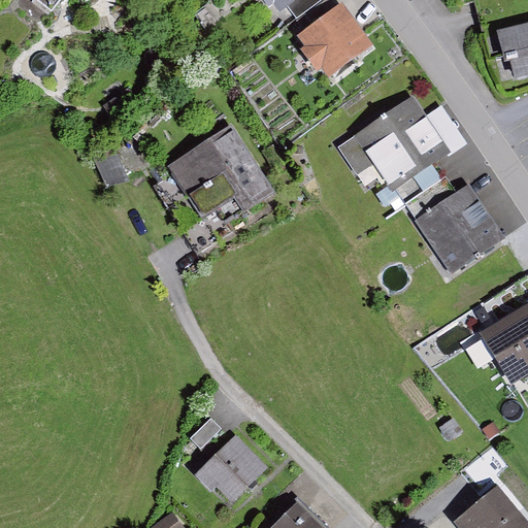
[(34,0),(54,14),(64,0),(34,0)]
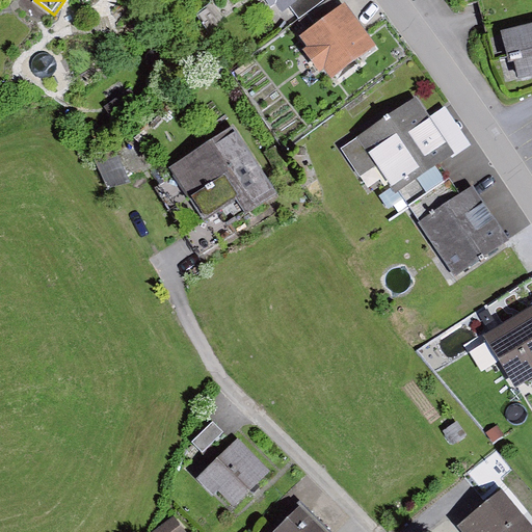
[(264,0),(270,8),(276,3),(283,10),(289,6),(296,0),(264,0)]
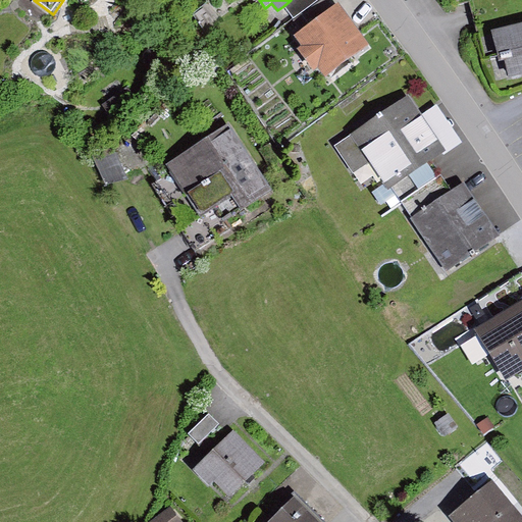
[(291,0),(283,6),(293,18),(302,12),(318,0),(291,0)]
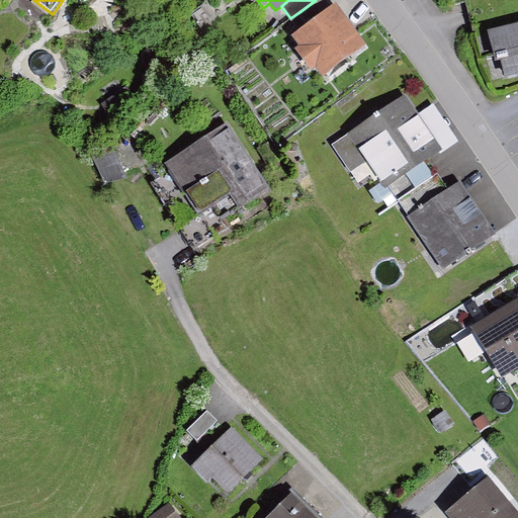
[(316,0),(299,12),(308,23),(331,6),(326,0),(316,0)]
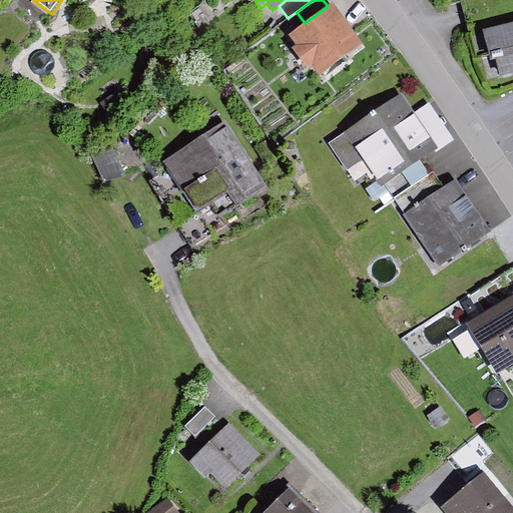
[(305,23),(289,34),(297,45),(292,48),(308,70),(315,65),(320,73),(362,43),(333,3),(328,6),(305,23)]
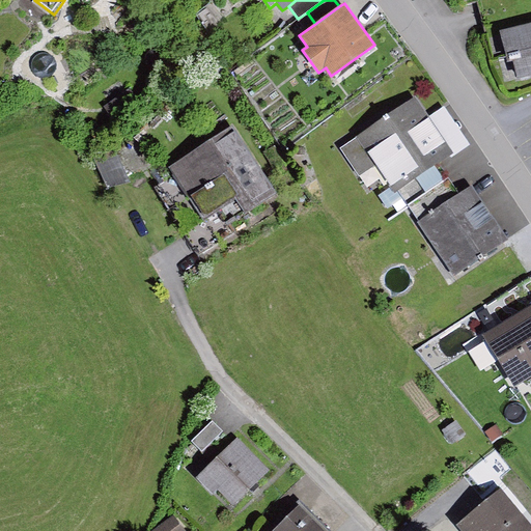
[(515,53),(530,50),(530,26),(503,33),(508,57),(515,53)]
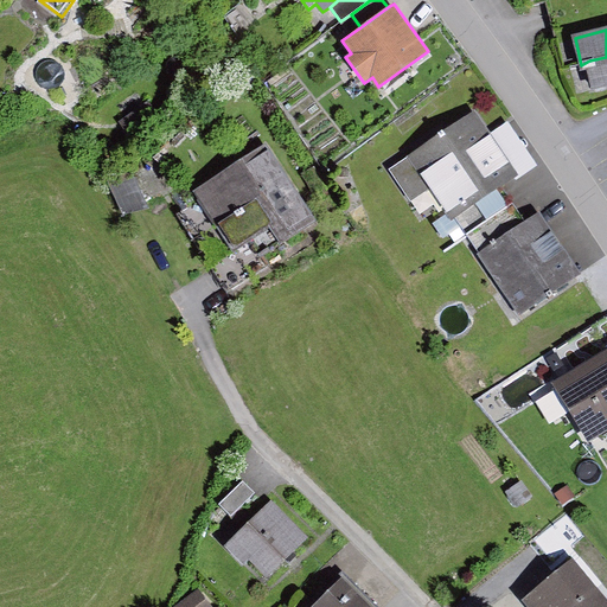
[(606,57),(589,61),(595,87),(606,83),(606,57)]
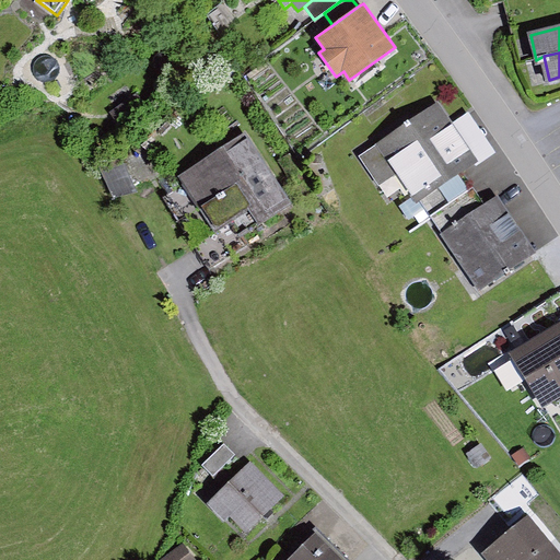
[(439,103),(359,155),(378,185),(397,173),(417,203),(420,201),(458,175),(478,163),(439,103)]
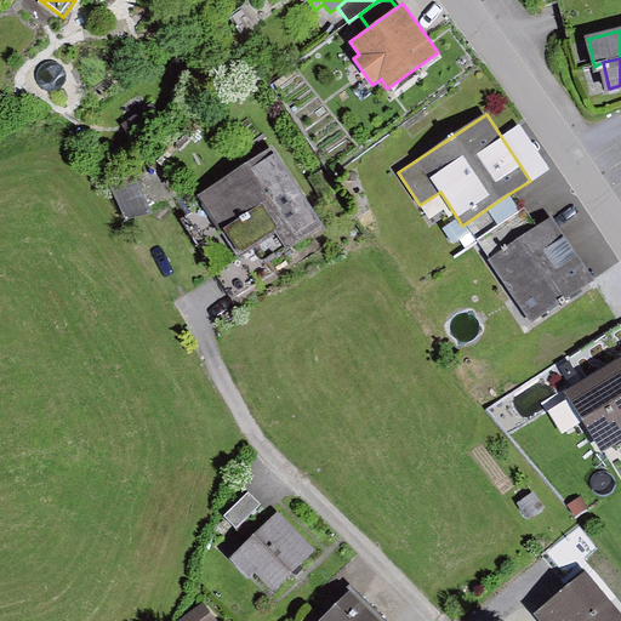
[(273,147),(198,195),(204,204),(181,220),(233,300),(277,271),(268,262),(325,226),(273,147)]
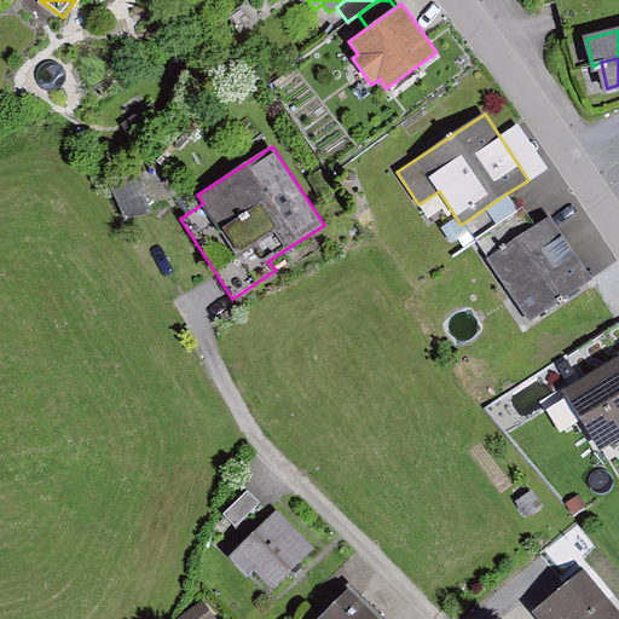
[(138,171),(111,180),(125,219),(151,210),(138,171)]
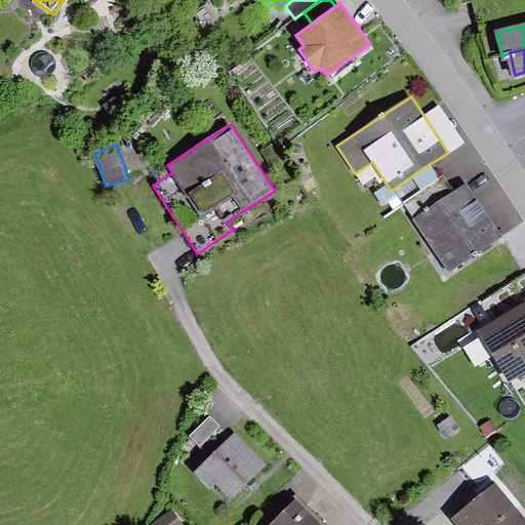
[(271,166),(281,159),(272,145),(261,151),(271,166)]
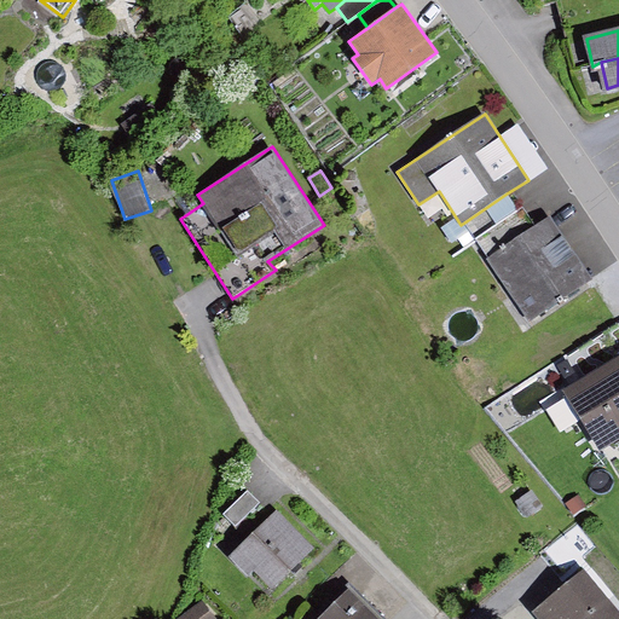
[(464,223),(476,239),(519,212),(507,194),(464,223)]
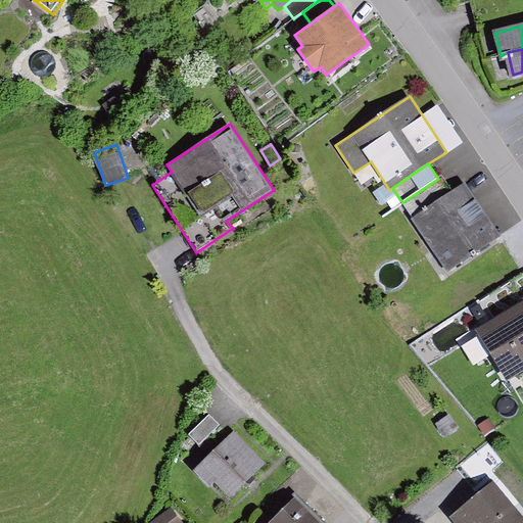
[(438,179),(402,202),(448,271),(501,235),(465,183),(453,191),(441,176),(438,179)]
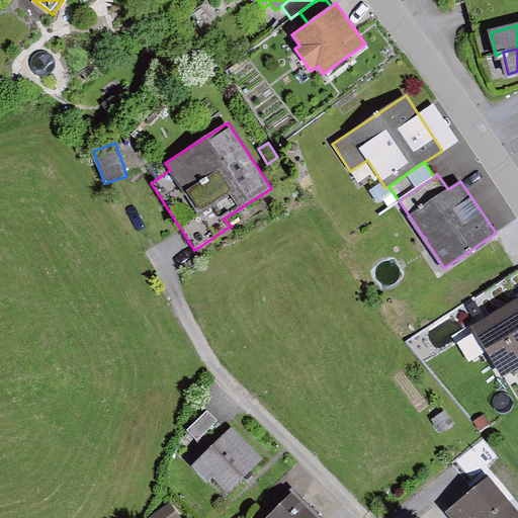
[(517,299),(471,328),(473,332),(456,342),(468,363),(486,353),(502,380),(517,369),(517,299)]
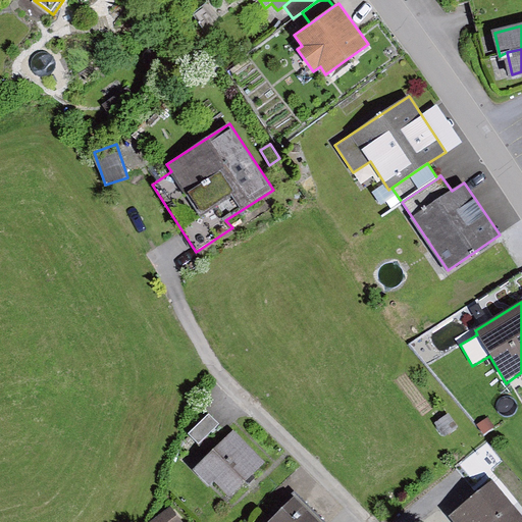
[(449,413),(434,423),(442,436),(458,426),(449,413)]
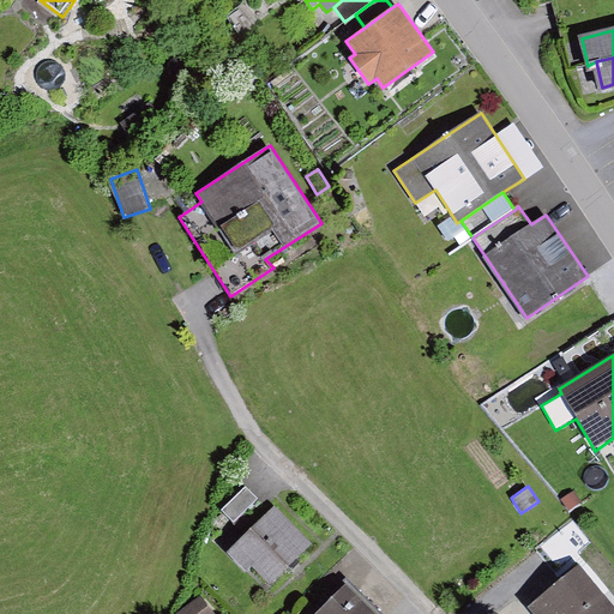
[(246,487),(222,510),(234,523),(258,499),(246,487)]
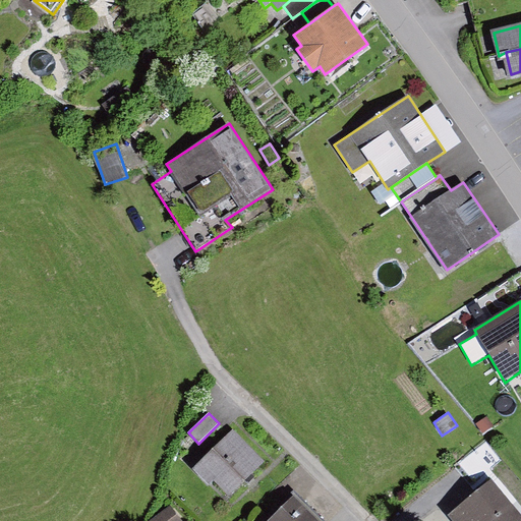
[(487,416),(476,423),(483,435),(494,427),(487,416)]
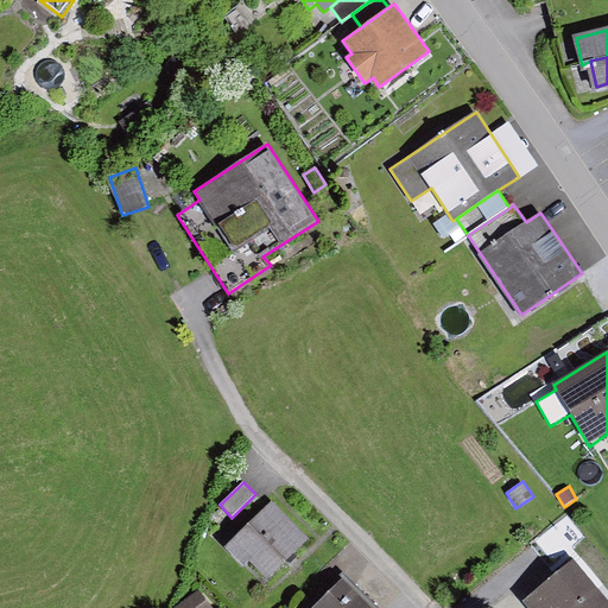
[(306,537),(273,501),(225,546),(244,567),(251,561),(265,576),(306,537)]
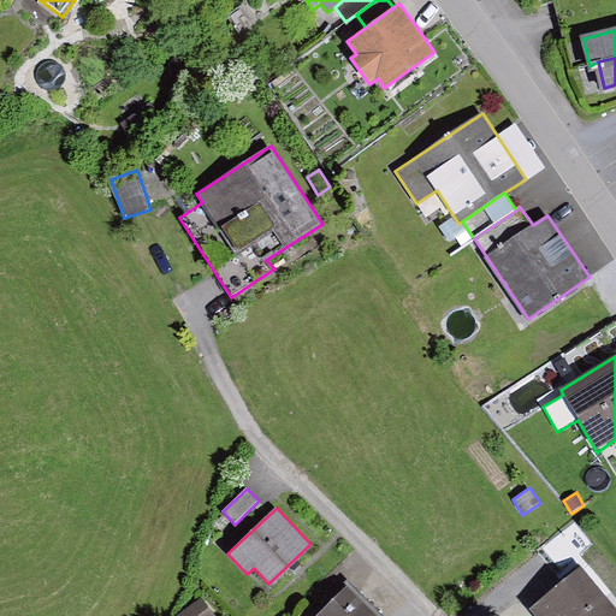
[(610,615),(576,574),(527,614),(528,615),(610,615)]
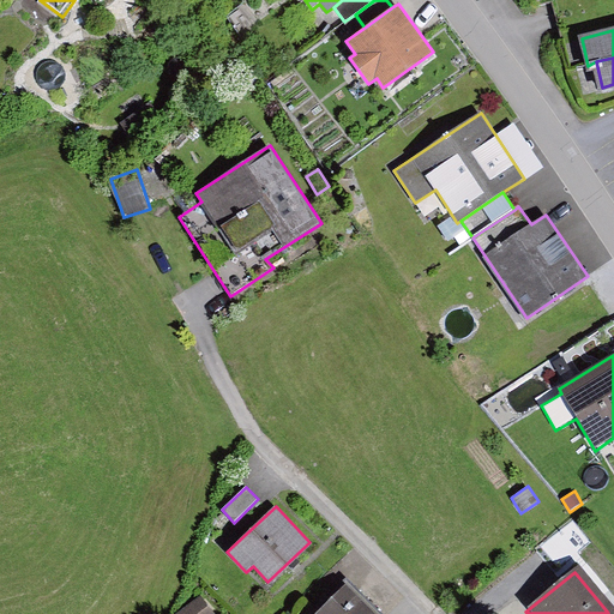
[(374,613),(347,585),(317,613),(374,613)]
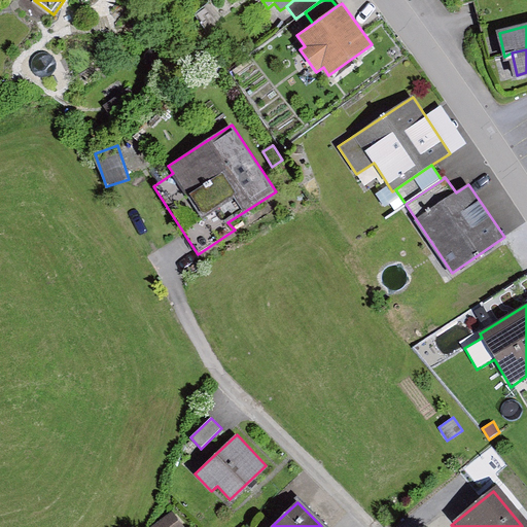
[(181,526),(173,516),(157,526),(181,526)]
